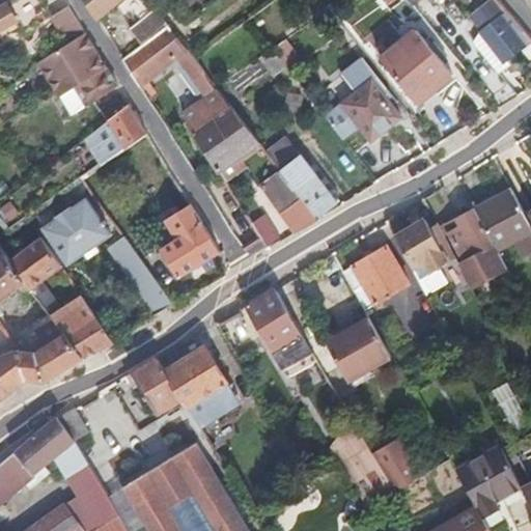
[(0,31),(18,22),(25,33),(53,17),(55,16),(46,0),(11,0),(9,2),(0,6),(0,31)]
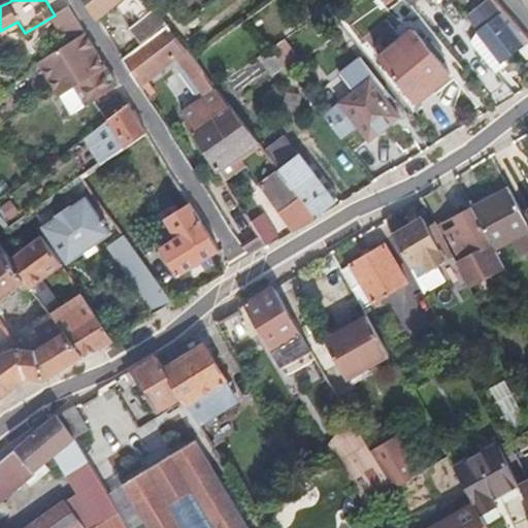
[(140,42),(164,23),(147,0),(85,0),(99,20),(116,5),(137,24),(131,29),(140,42)]
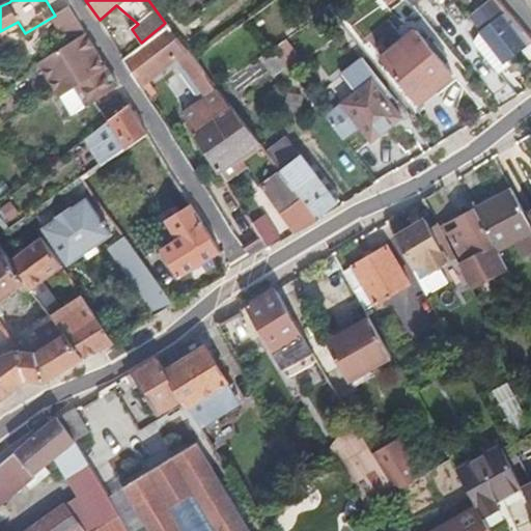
[(480,32),(505,64),(530,44),(530,35),(500,0),(488,0),(470,16),(481,30),(480,31),(480,32)]
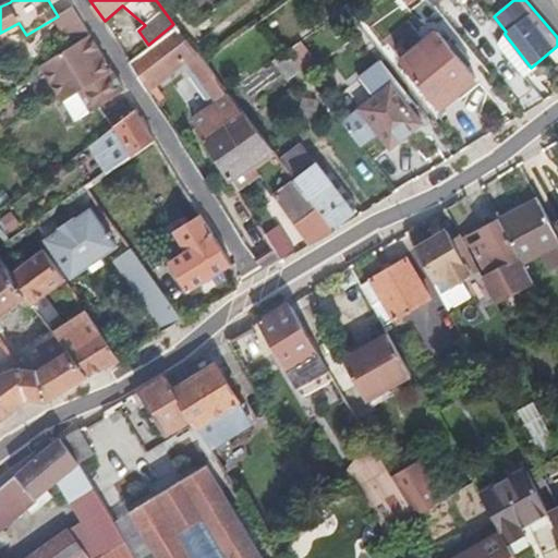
[(67,37),(85,26),(73,7),(58,16),(56,17),(67,37)]
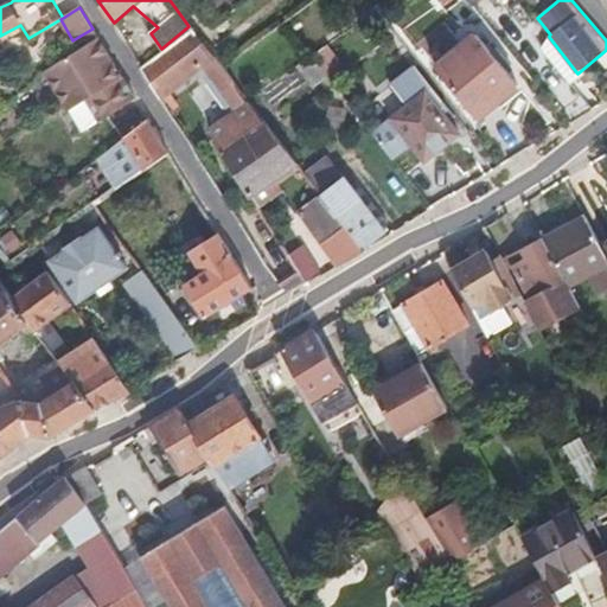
[(96,34),(93,29),(72,40),(76,46),(82,42),(96,34)]
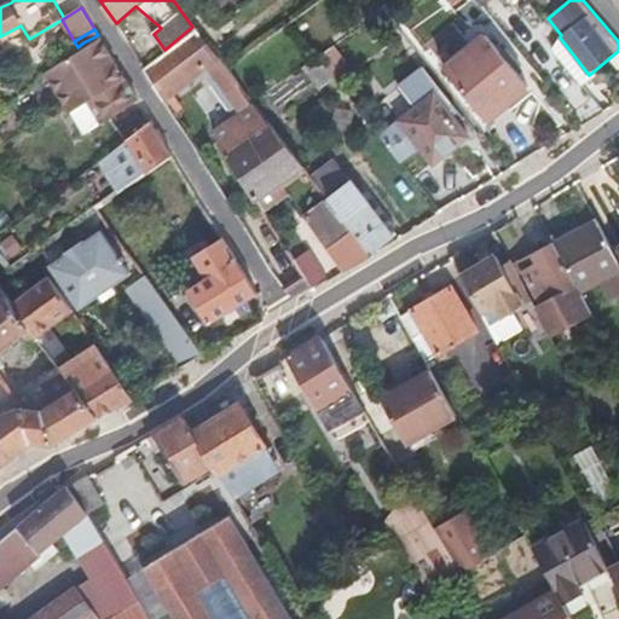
[(225,156),(268,125),(254,104),(253,105),(218,58),(219,58),(197,30),(145,70),(165,100),(173,114),(181,108),(177,100),(172,94),(185,85),(207,68),(215,79),(236,106),(241,114),(215,132),(225,156)]
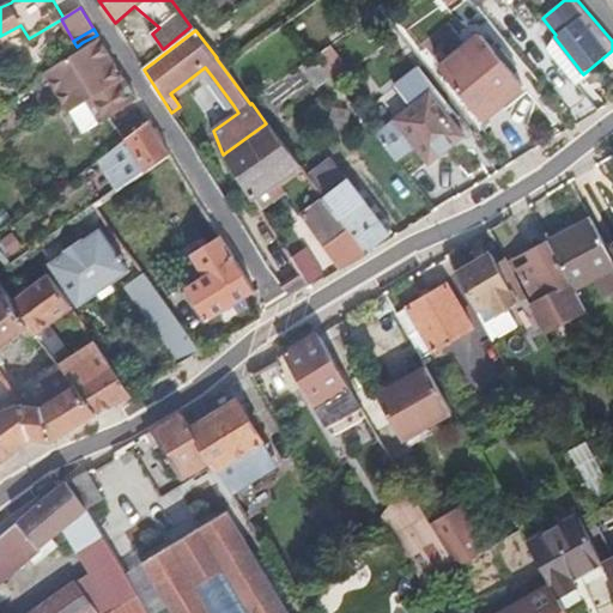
[(525,86),(481,35),(442,68),(478,114),(499,96),(504,102),(525,86)]
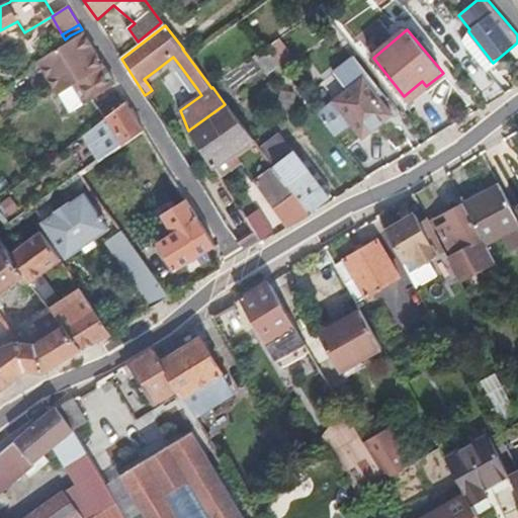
[(110,74),(84,31),(52,52),(38,60),(60,93),(75,84),(79,90),(86,102),(116,84),(110,74)]
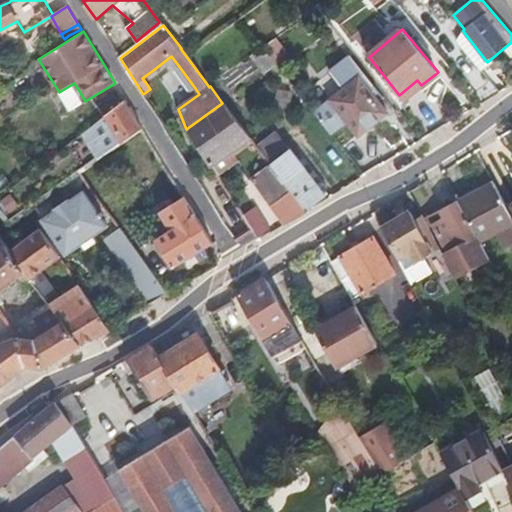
[(456,40),(482,69),(489,64),(487,62),(463,31),(456,40)]
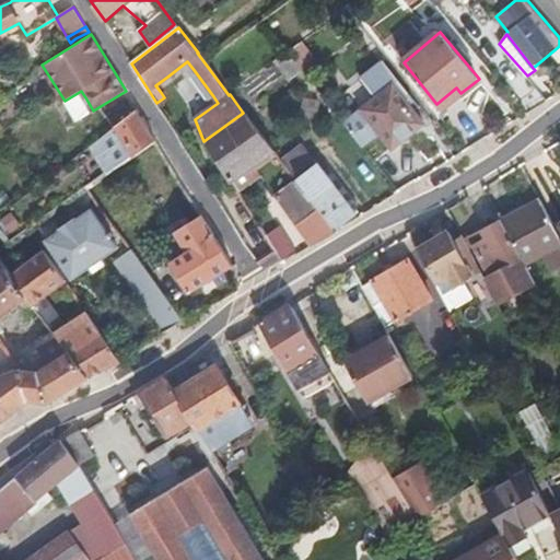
[(322,65),(303,42),(289,50),(304,71),(307,76),(322,65)]
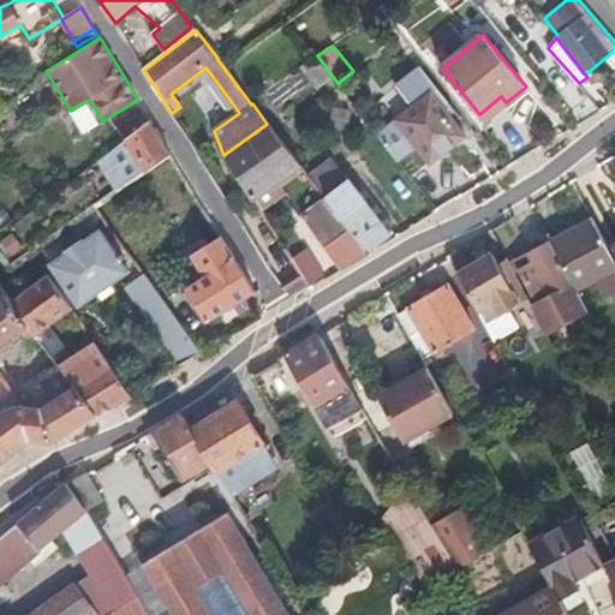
[(334,78),(316,55),(302,67),(318,89),(334,78)]
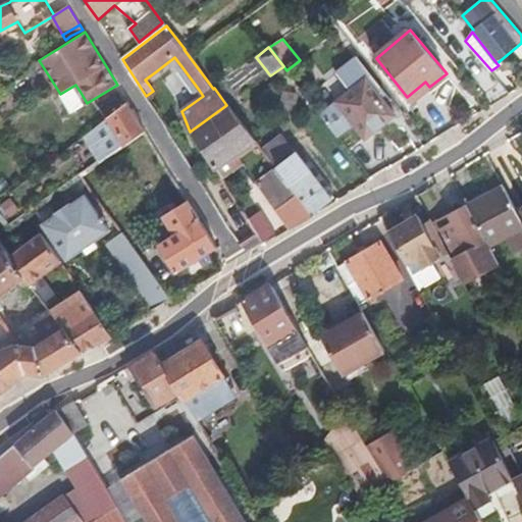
[(60,94),(39,60),(35,63),(34,65),(58,105),(80,91),(75,85),(60,94)]
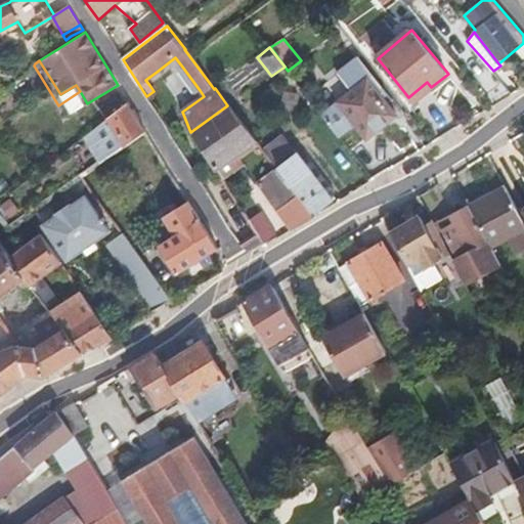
[(194,94),(200,90),(182,67),(177,71),(194,94)]
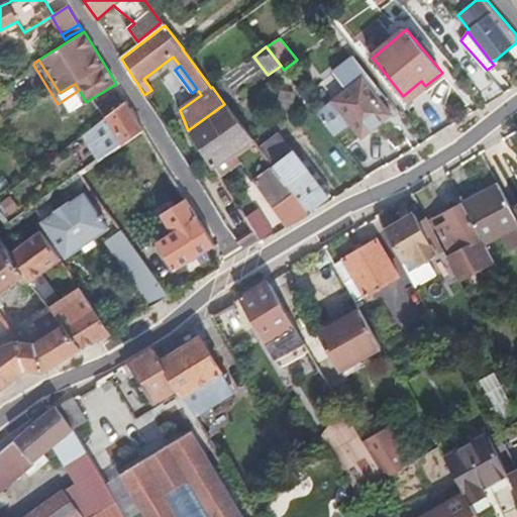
[(351,121),(364,136),(391,114),(380,100),(384,96),(359,66),(340,81),(354,98),(325,122),(335,134),(351,121)]
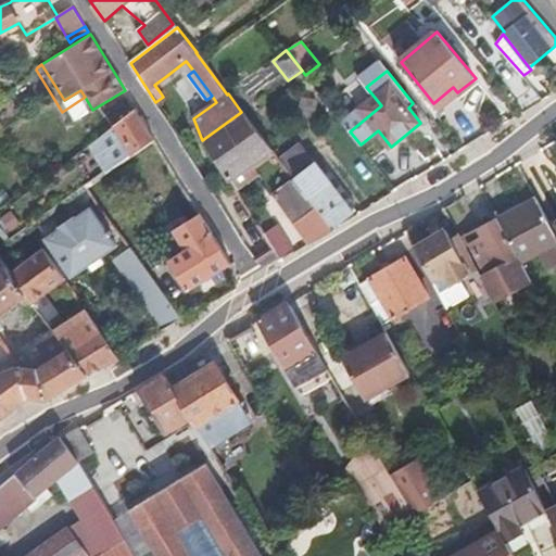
[(171,81),(166,76),(154,85),(159,90),(171,81)]
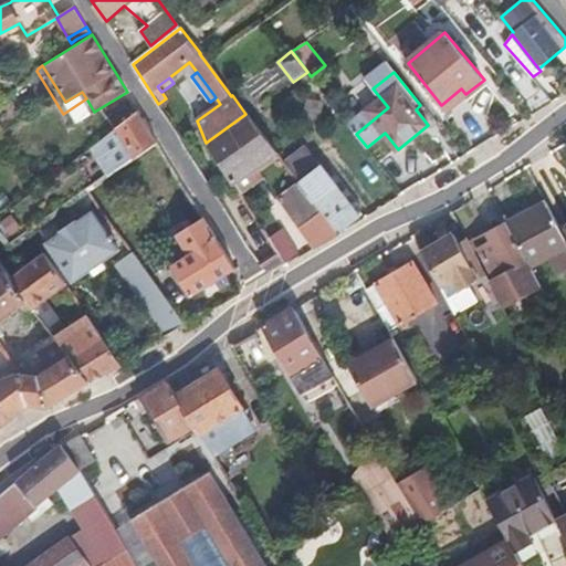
[(465,94),(461,88),(441,105),(446,109),(465,94)]
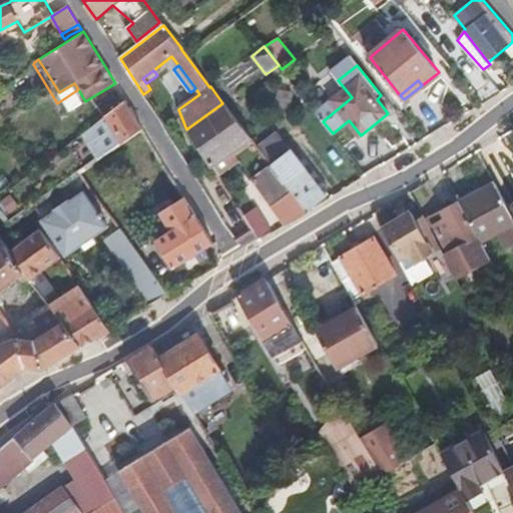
[(123,143),(143,128),(127,102),(106,116),(116,133),(91,151),(96,158),(121,141),(123,143)]
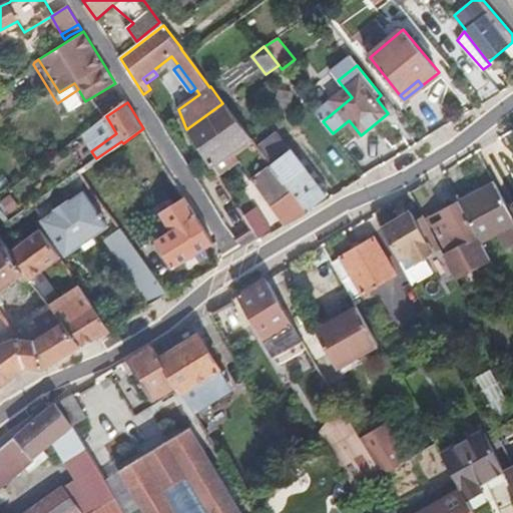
[(211,167),(251,138),(250,137),(223,102),(222,103),(186,129),(211,167)]
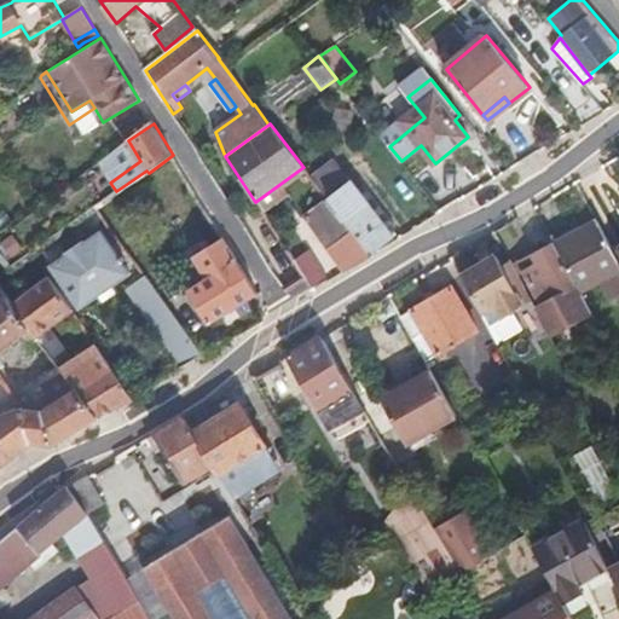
[(316,156),(302,166),(304,167),(311,175),(324,166),(316,156)]
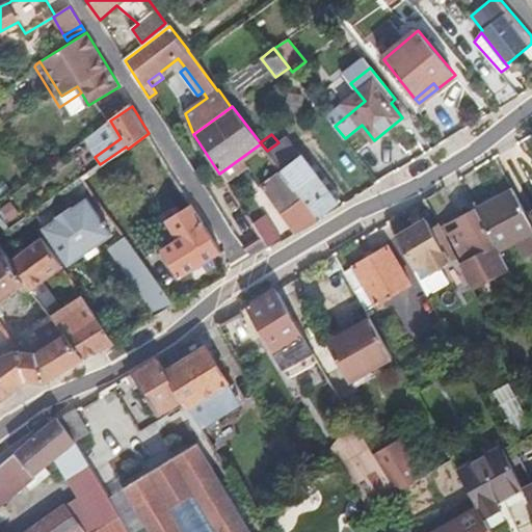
[(320,219),(339,204),(336,200),(309,163),(287,136),(278,142),(267,151),(283,171),(299,191),(320,219)]
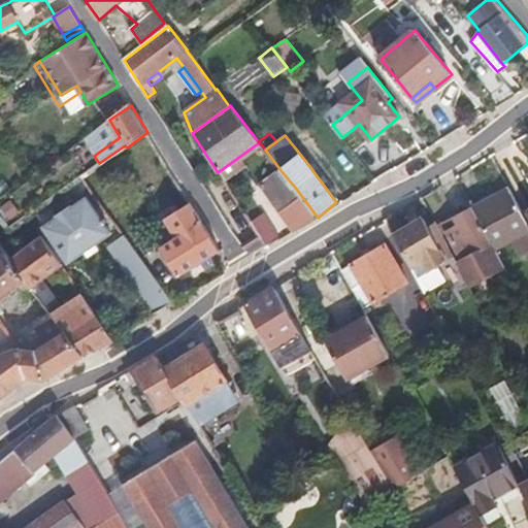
[(310,159),(306,162),(333,198),(337,195),(310,159)]
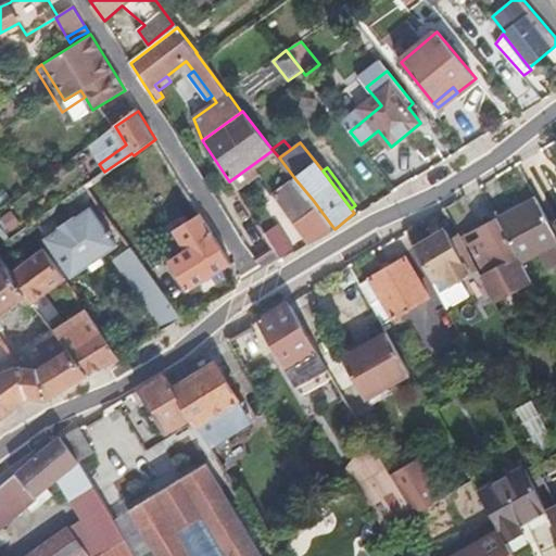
[(312,243),(336,230),(335,229),(313,200),(295,179),(274,194),(312,243)]
